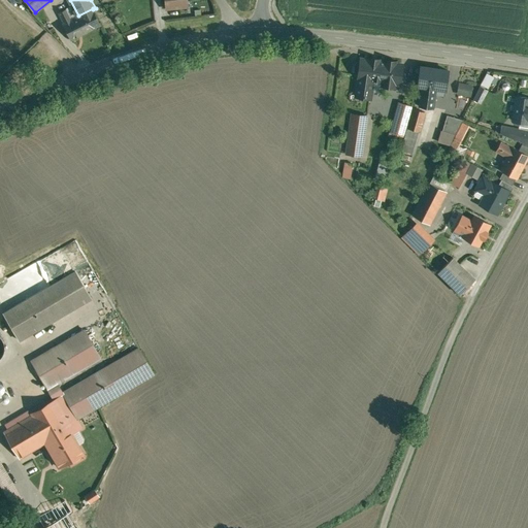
[(166,0),(167,8),(188,6),(187,0),(166,0)]
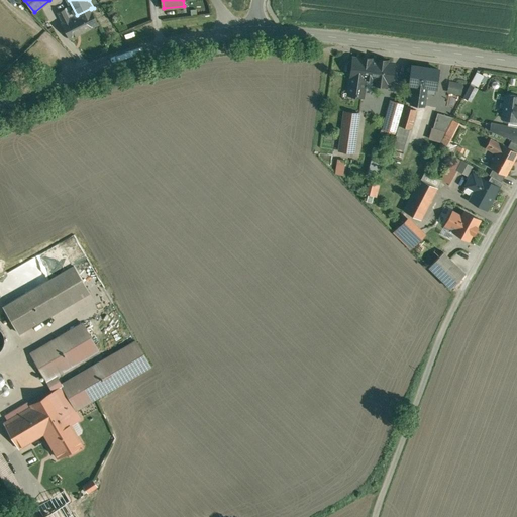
[(77,15),(71,18),(66,8),(58,12),(63,22),(63,23),(70,38),(99,24),(91,9),(91,8),(77,15)]
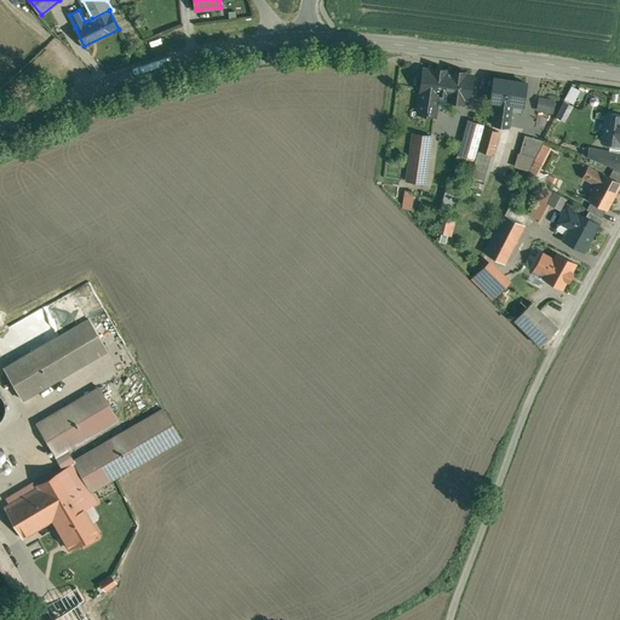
[(447,70),(435,68),(434,69),(425,68),(419,113),(436,115),(438,95),(449,96),(449,99),(464,102),(464,98),(470,98),(472,75),(465,74),(465,73),(453,72),(453,73),(446,72),(447,70)]
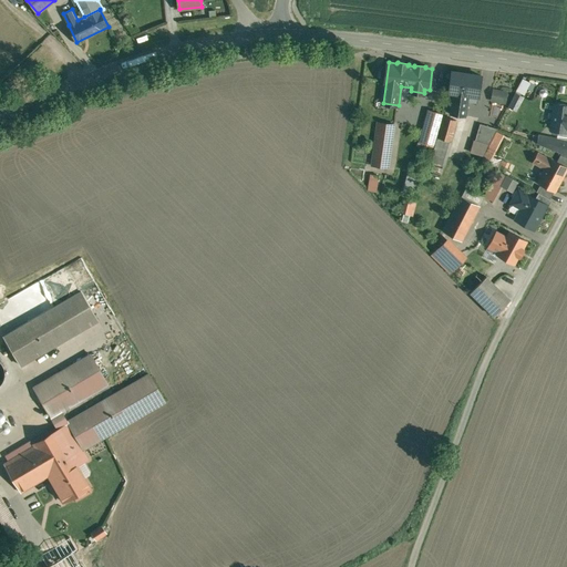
[(483,75),(452,71),(449,92),(454,93),(453,98),(464,100),(465,94),(480,96),(483,75)]
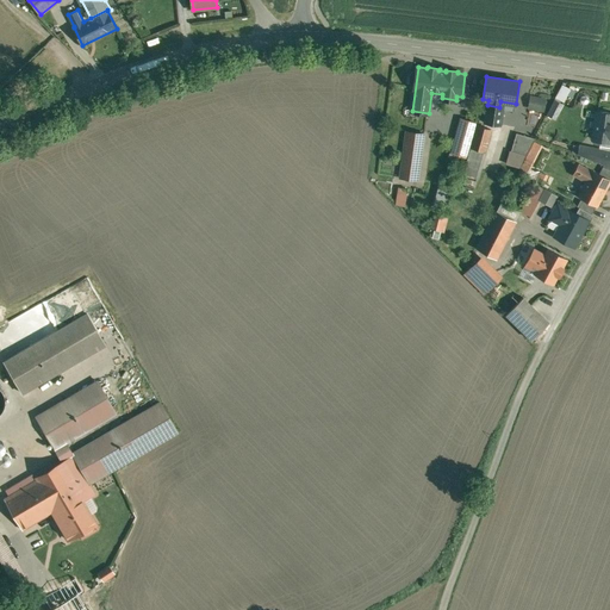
[(556,99),(566,103),(572,89),(562,85),(556,99)]
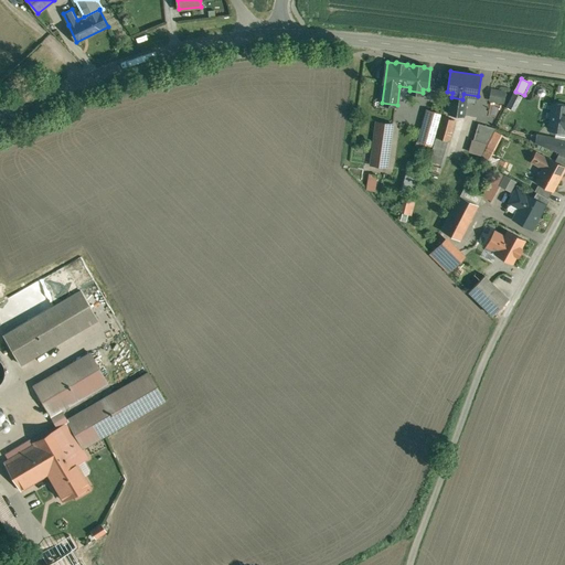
[(492,89),(490,103),(505,104),(508,91),(492,89)]
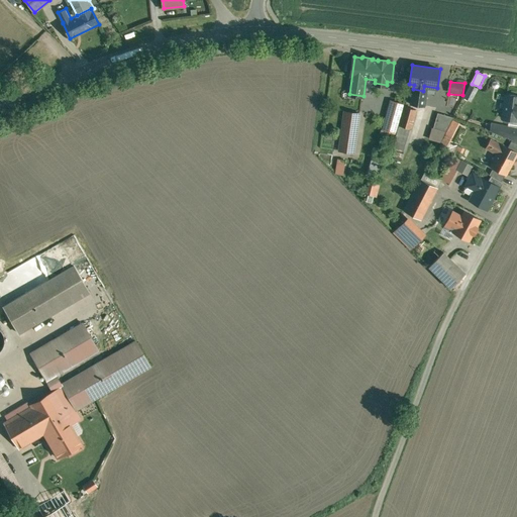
[(472,86),(466,97),(471,100),(477,88),(472,86)]
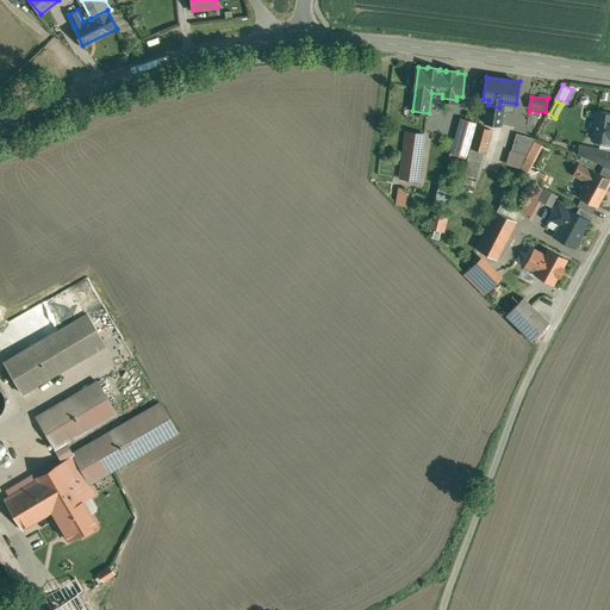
[(499,107),(487,105),(486,123),(502,125),(504,107),(499,107)]
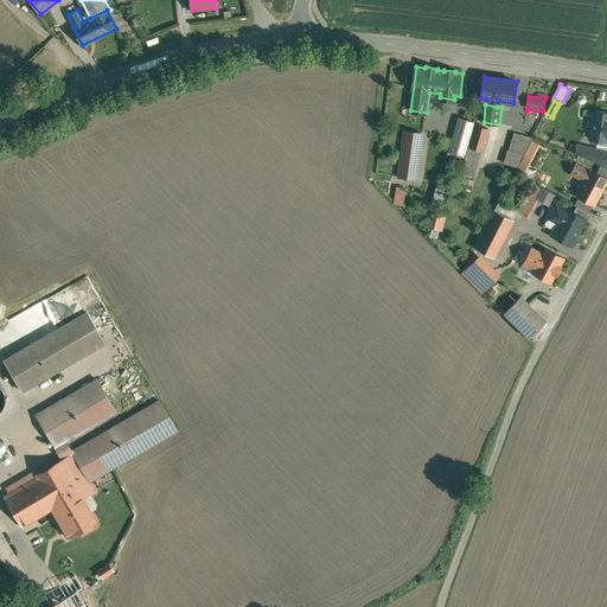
[(606,112),(601,110),(599,112),(595,112),(592,139),(606,140),(606,112)]
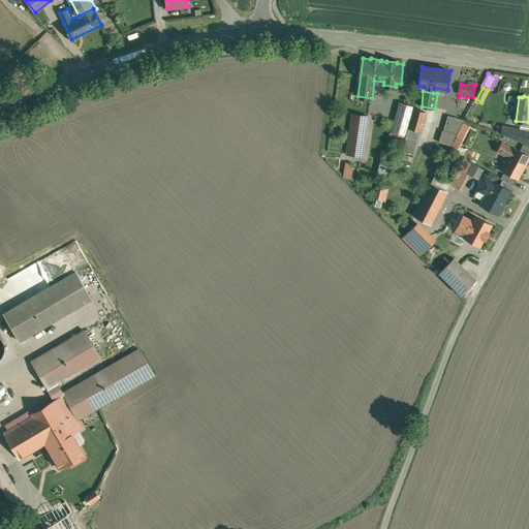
[(413,106),(401,102),(397,118),(408,121),(413,106)]
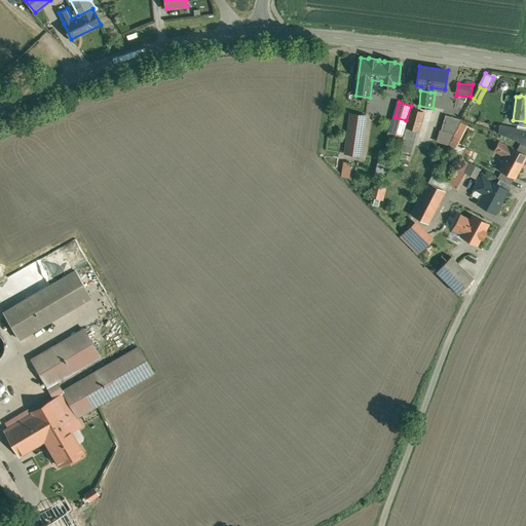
[(424,112),(412,108),(407,128),(418,132),(424,112)]
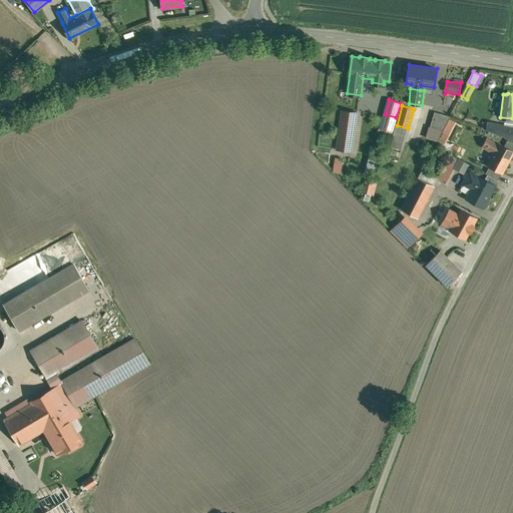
[(357,112),(343,110),(337,149),(352,151),(357,112)]
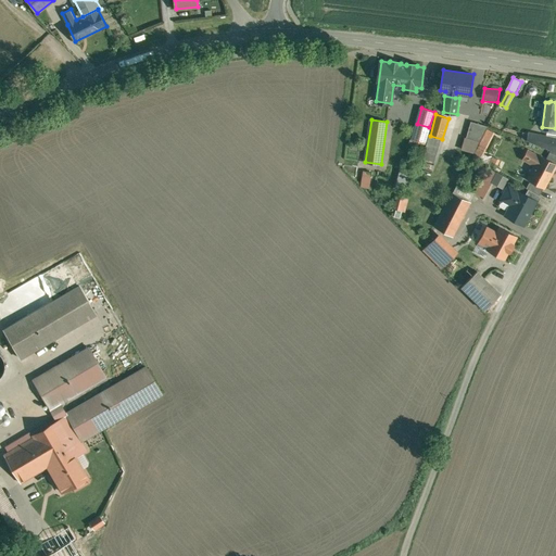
[(488,126),(471,122),(467,138),(480,141),(488,126)]
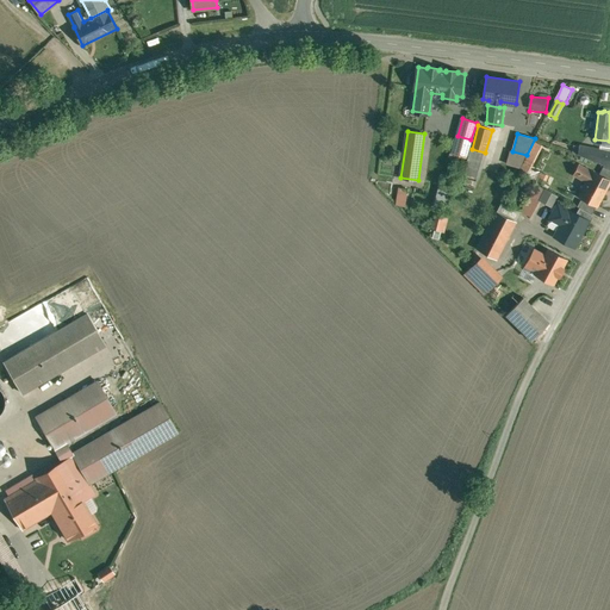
[(471,139),(458,136),(453,153),(466,157),(471,139)]
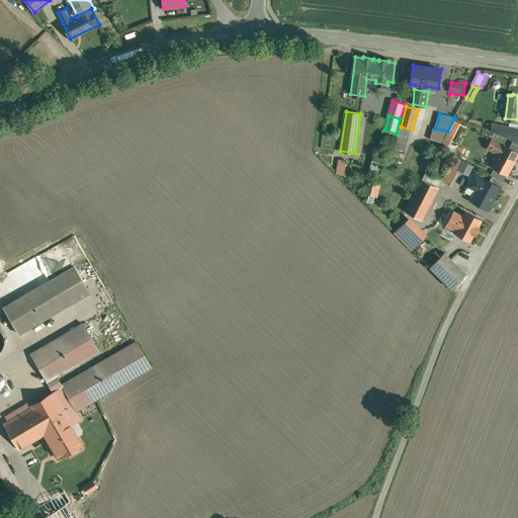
[(517,127),(500,124),(499,133),(492,131),(514,140),(517,142),(517,127)]
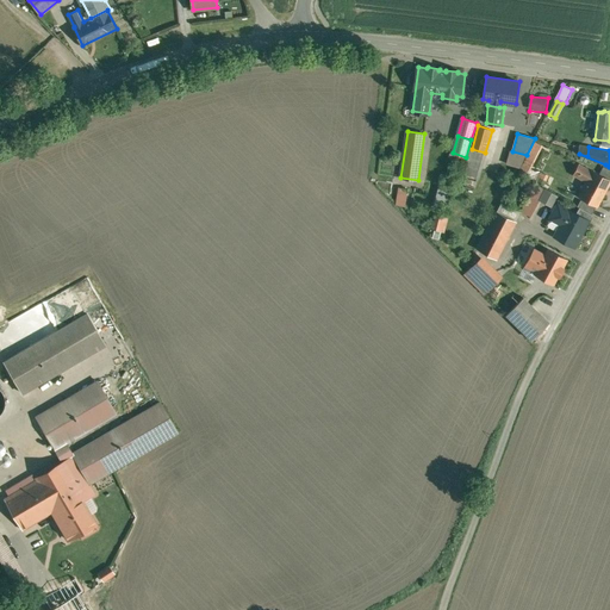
[(485,153),(472,149),(465,174),(479,178),(486,153),(485,153)]
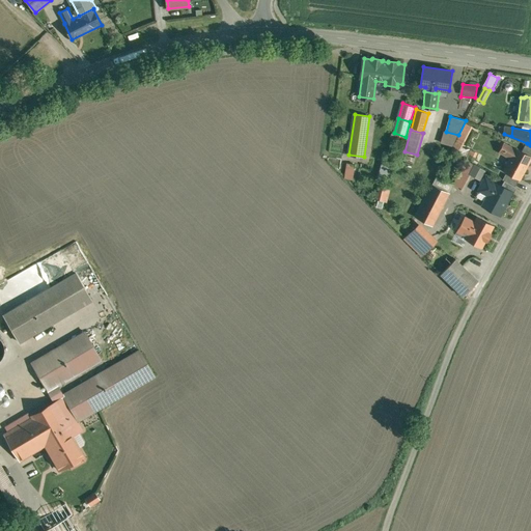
[(530,157),(522,152),(516,149),(505,143),(501,151),(511,158),(505,170),(520,178),(530,158),(530,157)]
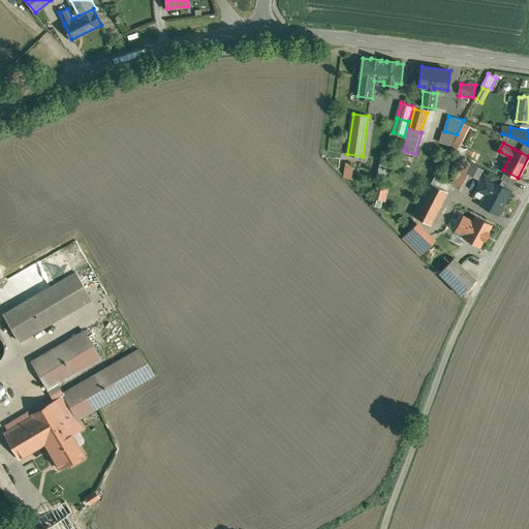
[(528,145),(525,143),(520,152),(528,156),(528,145)]
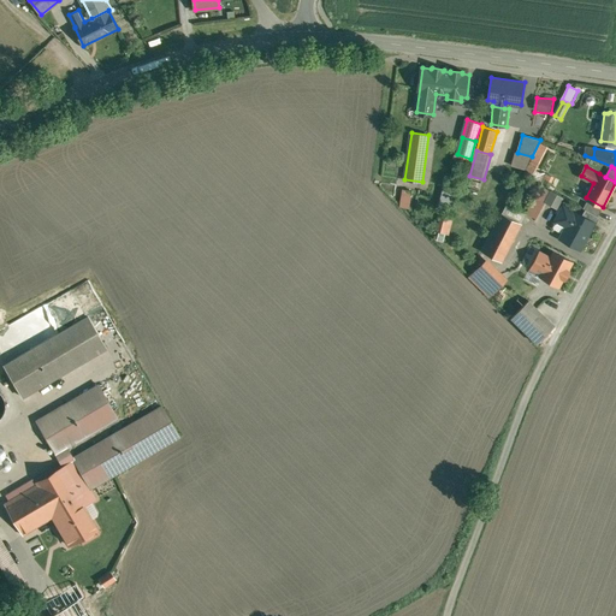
[(542,183),(549,184),(551,176),(544,173),(542,183)]
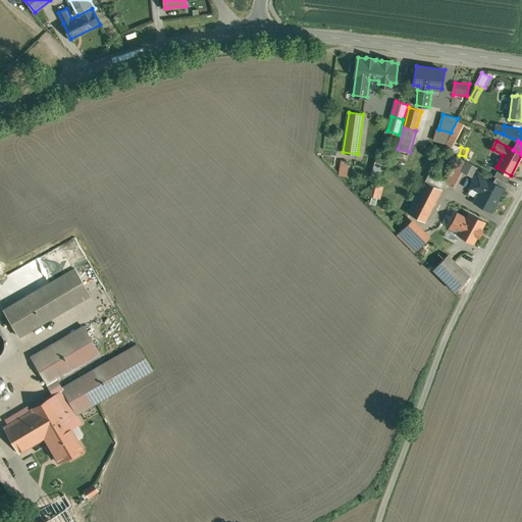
[(473,177),(478,165),(458,157),(448,183),(456,186),(461,172),(473,177)]
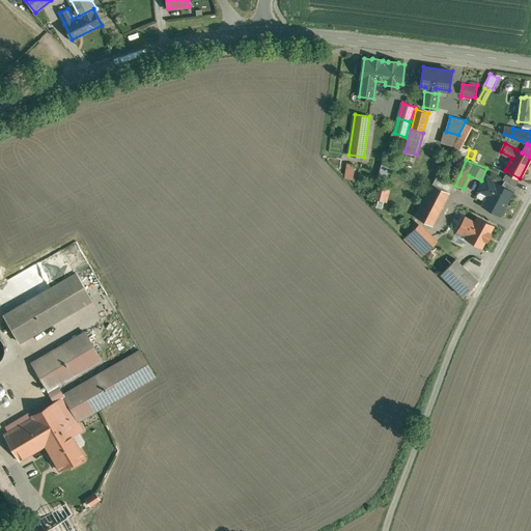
[(347,163),(344,178),(354,179),(356,164),(347,163)]
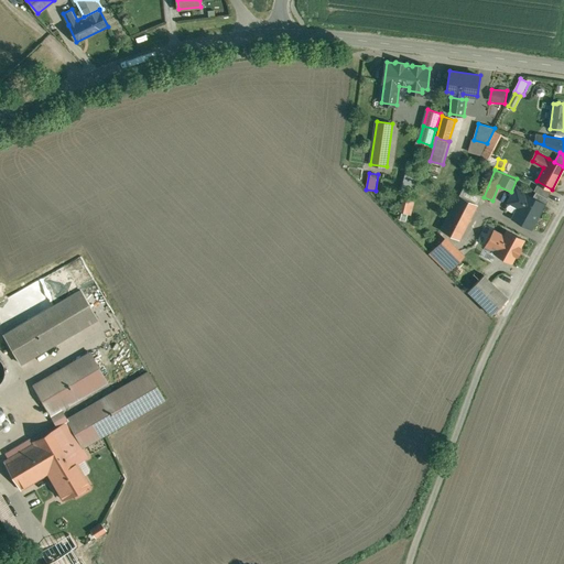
[(552,192),(539,184),(535,191),(538,192),(549,197),(552,192)]
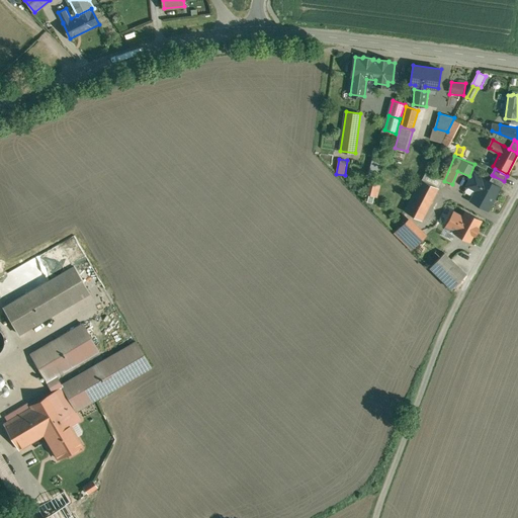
[(491,181),(476,173),(468,186),(476,190),(471,199),(489,209),(496,197),(495,196),(500,187),(491,181)]
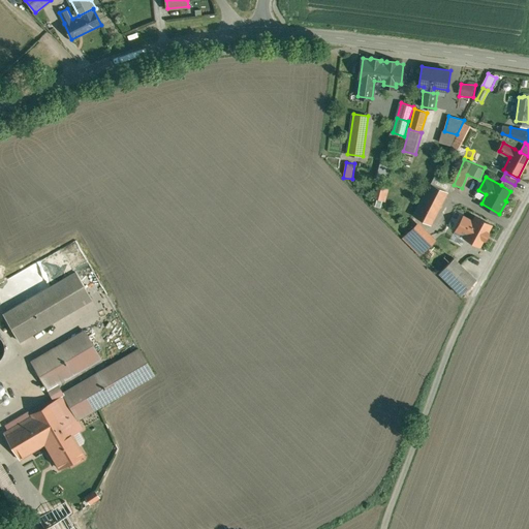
[(515,185),(504,180),(501,185),(510,191),(512,193),(517,186),(515,185)]
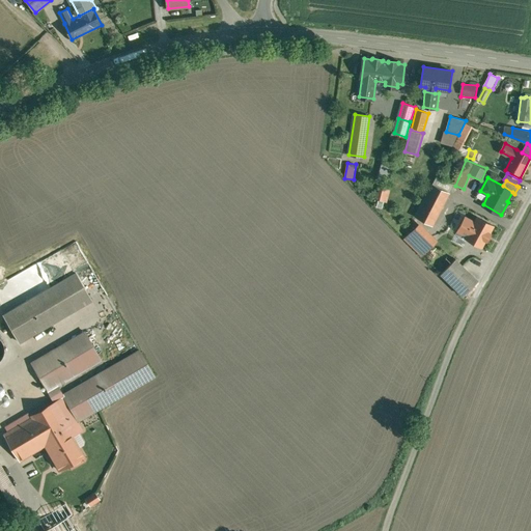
[(434,185),(417,217),(432,226),(450,194),(434,185)]
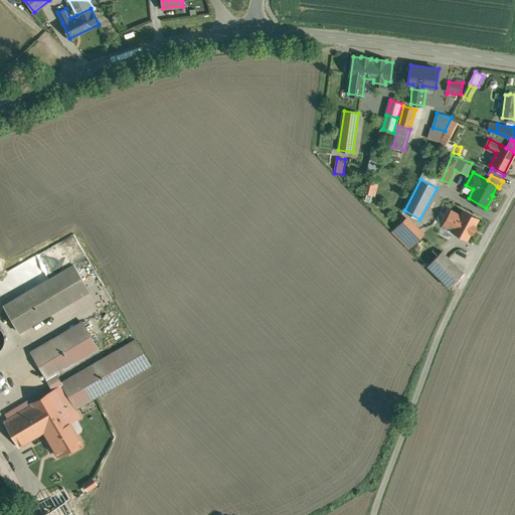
[(377,184),(368,182),(365,193),(374,195),(377,184)]
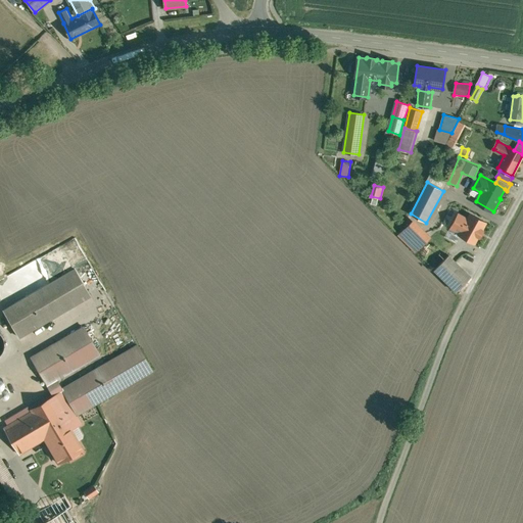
[(462,205),(453,200),(449,206),(459,211),(462,205)]
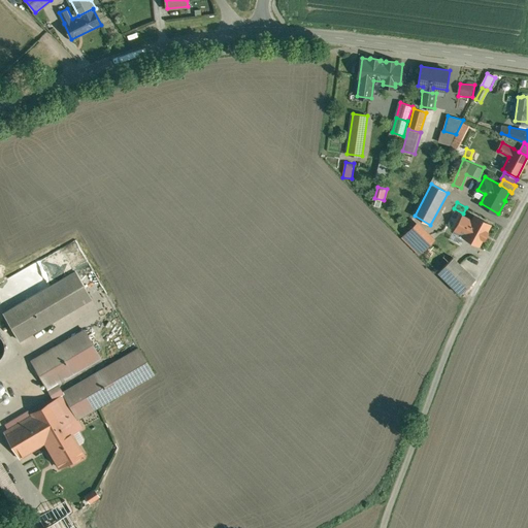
[(463,213),(454,208),(447,223),(466,233),(474,219),(463,213)]
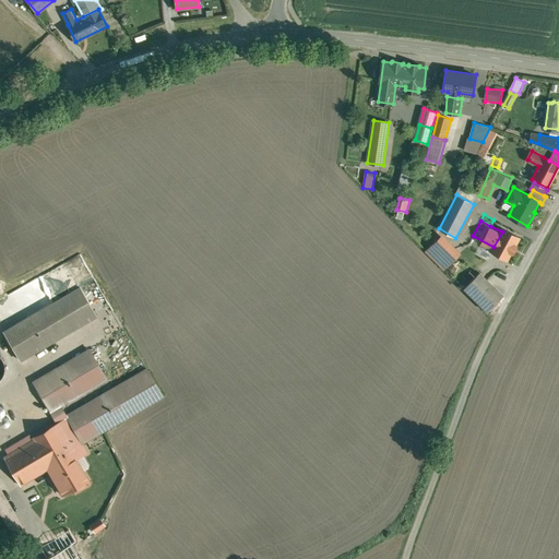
[(523,236),(506,226),(502,232),(494,247),(511,257),(523,236)]
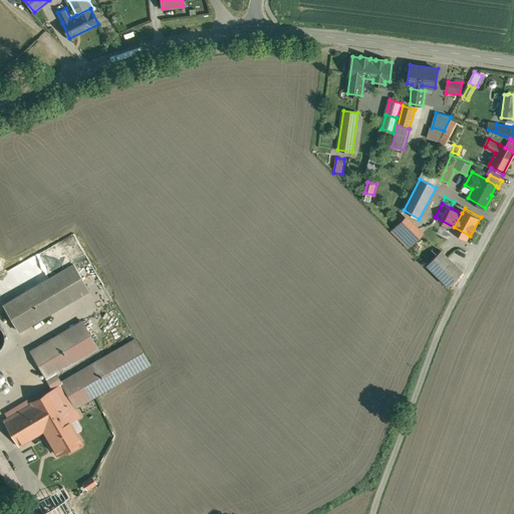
[(438,228),(424,221),(415,237),(428,245),(438,228)]
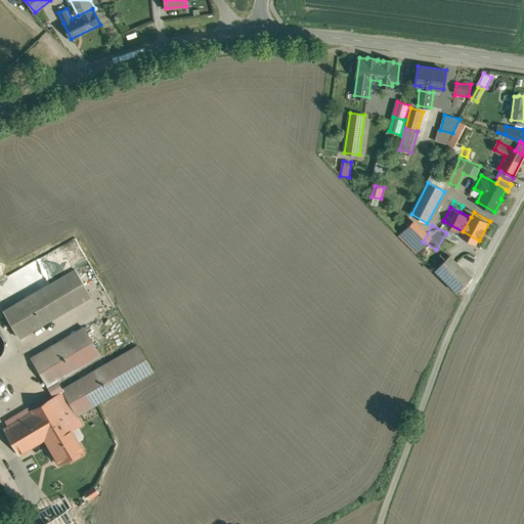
[(453,236),(446,232),(436,250),(444,254),(453,236)]
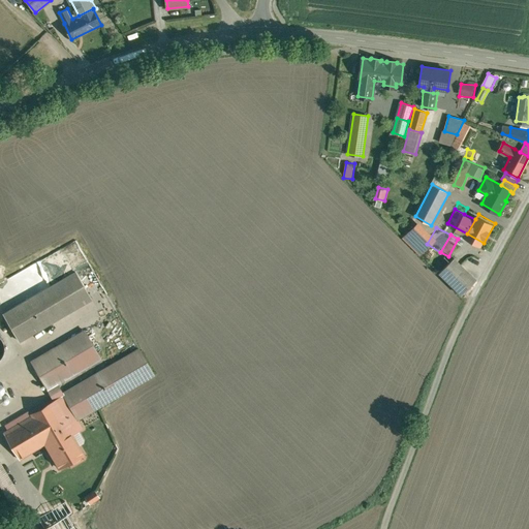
[(477,279),(455,257),(440,273),(463,294),(477,279)]
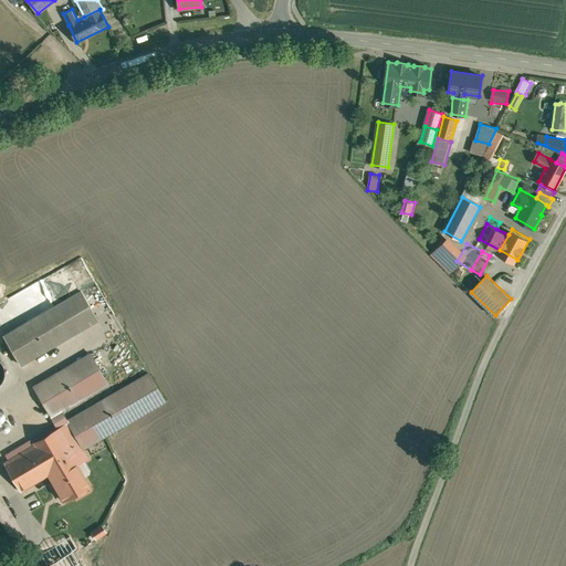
[(82,290),(4,335),(21,365),(60,342),(98,318),(82,290)]
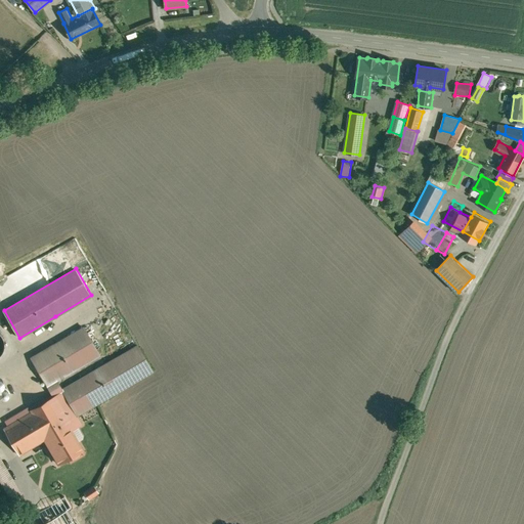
[(85,326),(32,357),(47,386),(58,379),(101,355),(85,326)]
